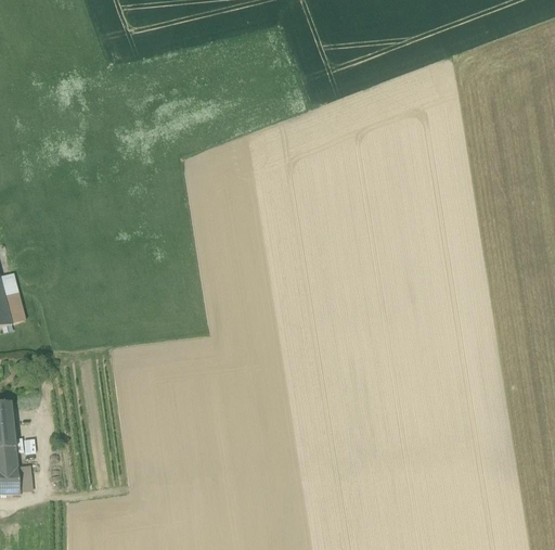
[(0,273),(0,277),(12,321),(26,318),(14,270),(0,273)]
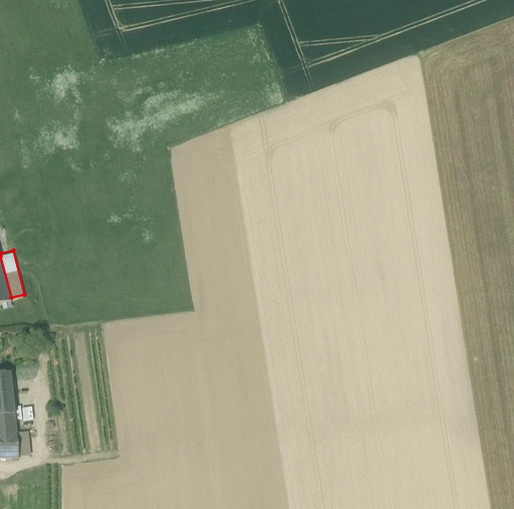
[(0,300),(11,298),(11,297),(0,256),(0,300)]
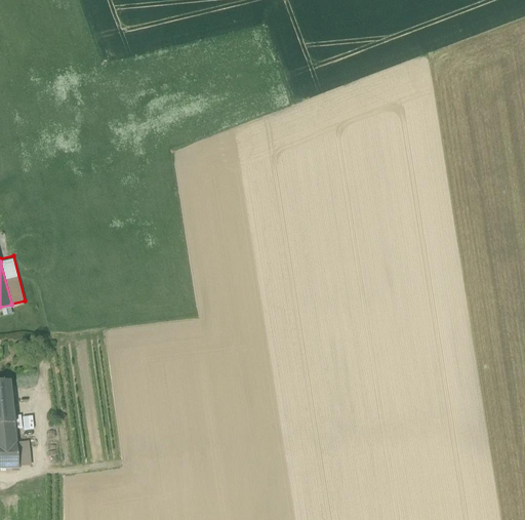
[(0,402),(13,401),(10,377),(4,378),(0,378),(0,402)]
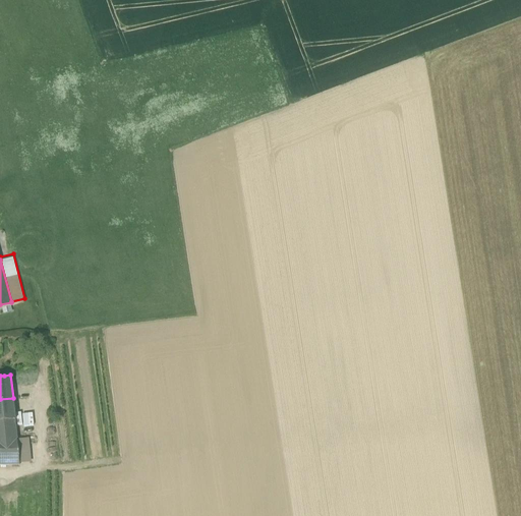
[(0,399),(0,418),(15,417),(13,398),(0,399)]
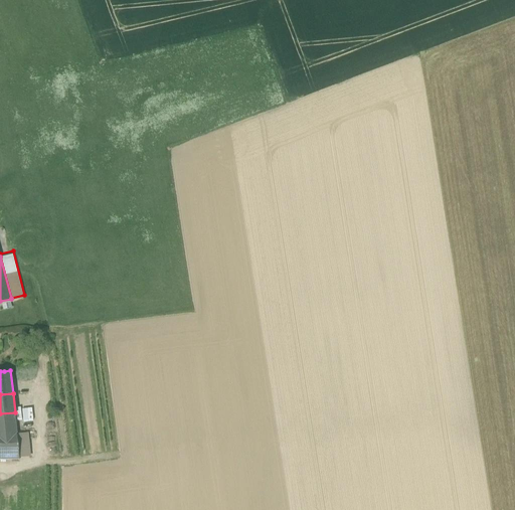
[(17,431),(15,412),(0,413),(0,434),(3,456),(20,456),(20,455),(17,431)]
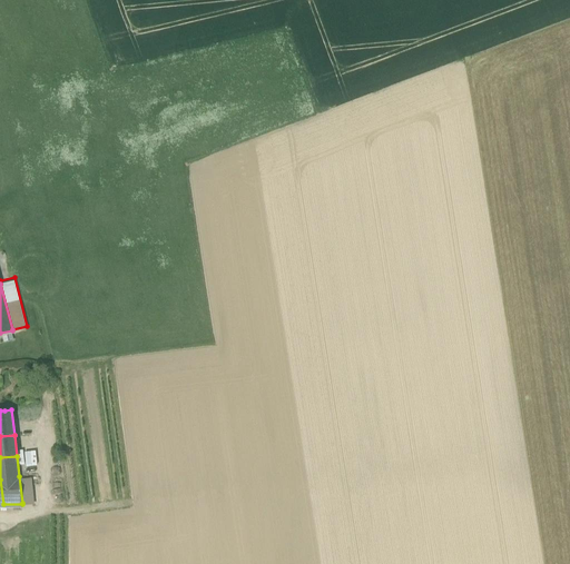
[(31,475),(19,476),(22,503),(33,502),(31,475)]
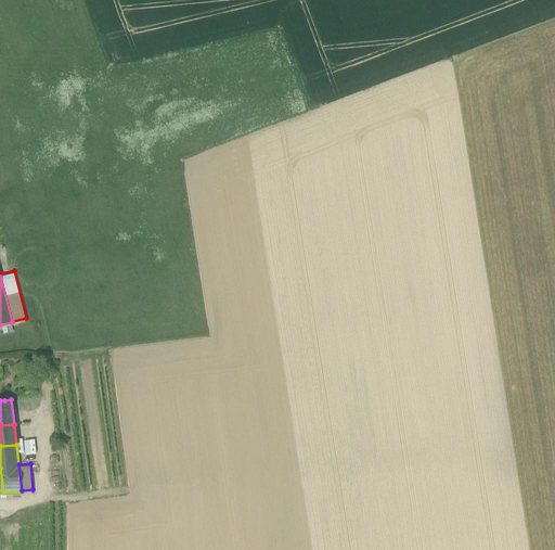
All buildings are outlined.
